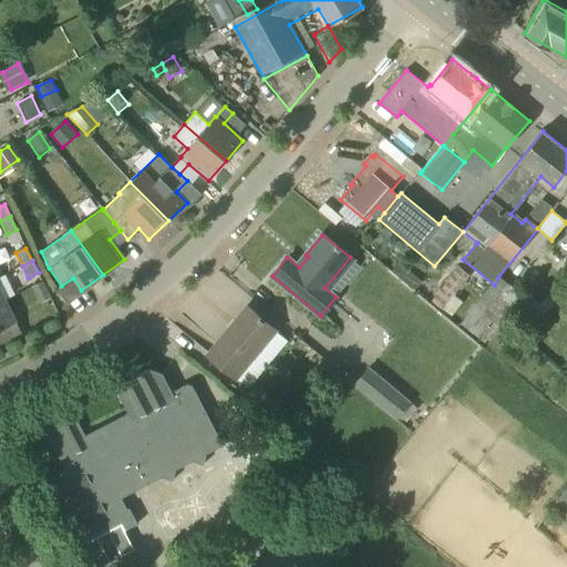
[(471,275),(460,266),(432,301),(442,310),(471,275)]
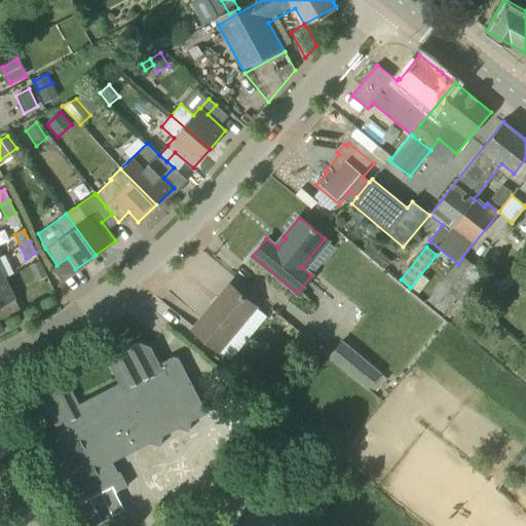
[(444,280),(466,298),(474,289),(463,280),(475,266),(462,257),(458,264),(444,280)]
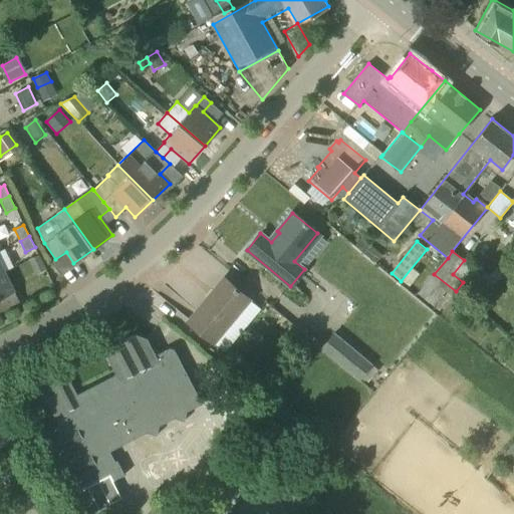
[(36,275),(45,270),(46,269),(38,254),(27,260),(36,275)]
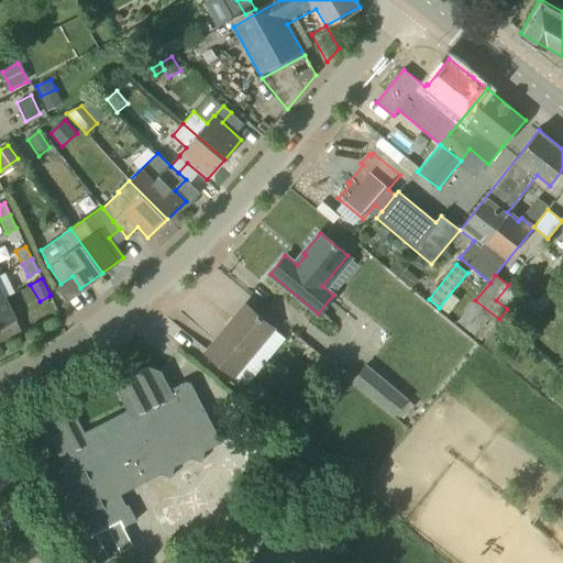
[(6,299),(0,301),(0,328),(6,326),(12,339),(22,333),(6,299)]
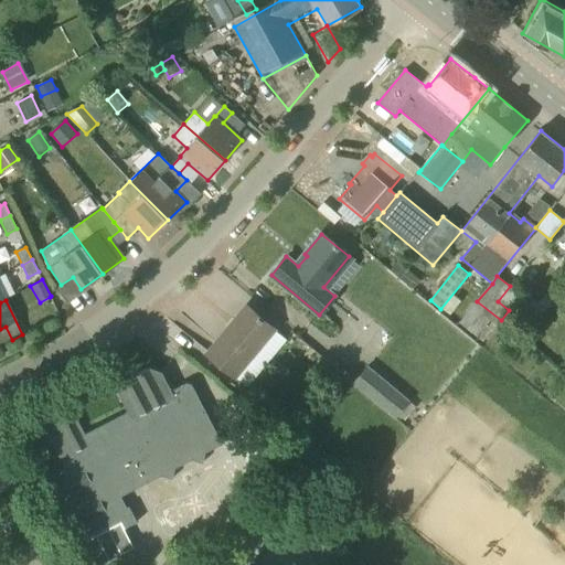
[(483,342),(501,320),(477,301),(459,323),(483,342)]
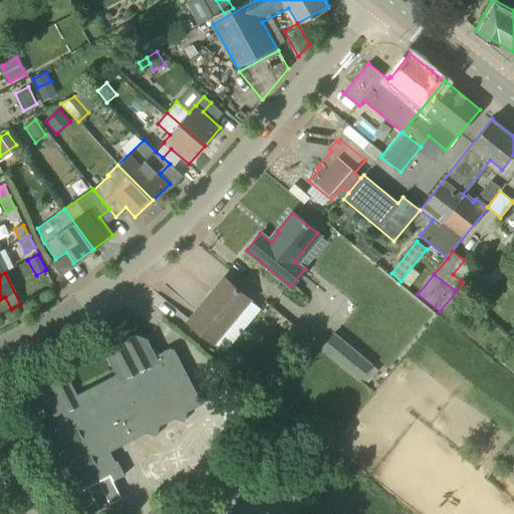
[(214,343),(250,300),(224,278),(211,293),(188,321),(214,343)]
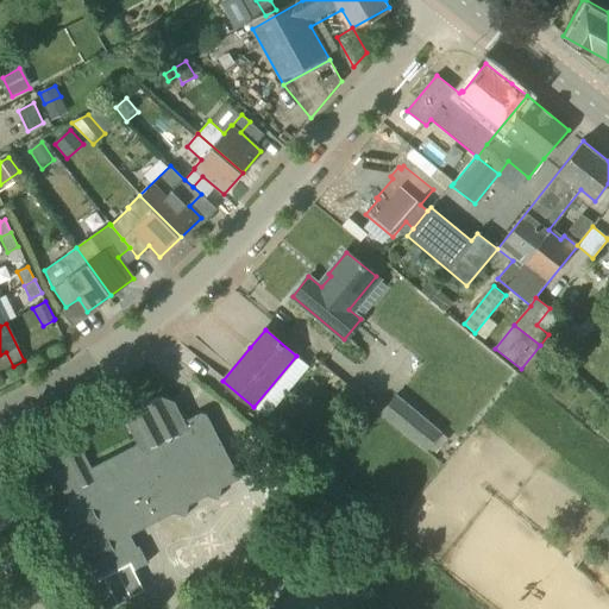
[(425,450),(440,432),(396,395),(381,414),(425,450)]
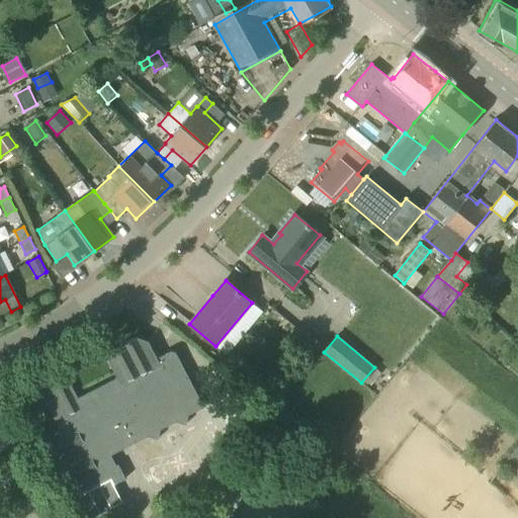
[(204,407),(175,349),(157,358),(148,341),(138,337),(112,350),(109,361),(116,377),(78,398),(68,378),(40,393),(64,436),(49,443),(76,498),(77,497),(87,517),(92,517),(122,503),(113,486),(125,480),(118,464),(115,466),(109,455),(148,436),(158,439),(161,429),(176,422),(186,425),(188,415),(204,407)]
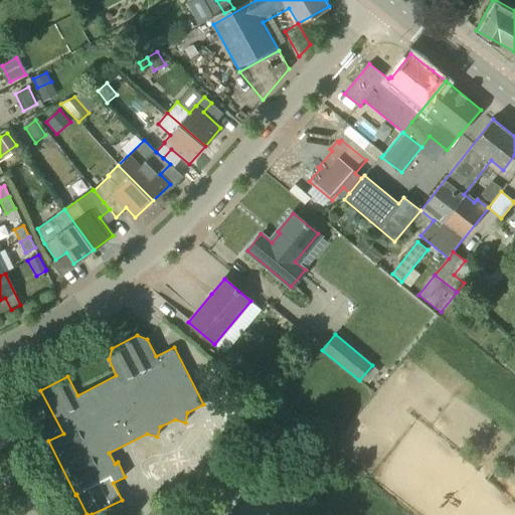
[(380,500),(375,507),(385,514),(387,514),(392,509),(380,500)]
